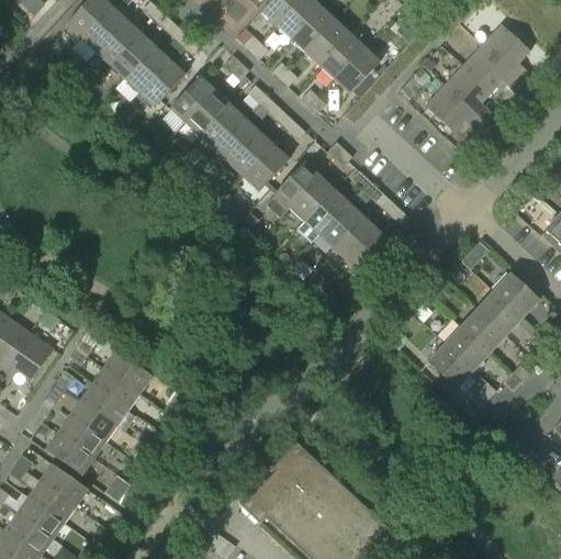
[(86,0),(65,23),(80,37),(111,4),(105,0),(86,0)]
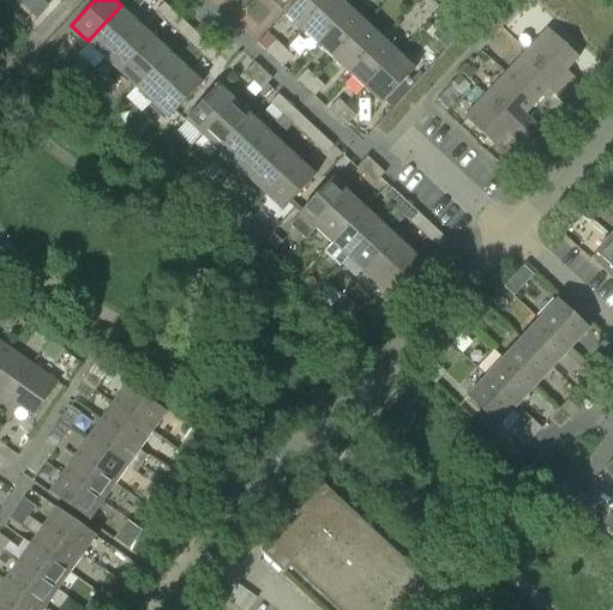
[(156,8),(168,19),(175,11),(164,0),(156,8)]
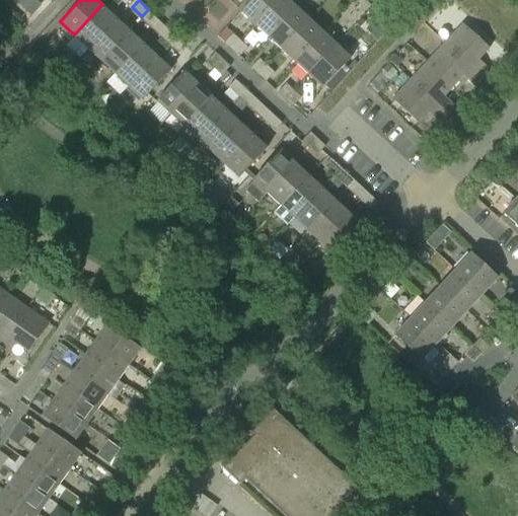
[(248,0),(240,9),(255,23),(276,0),(248,0)]
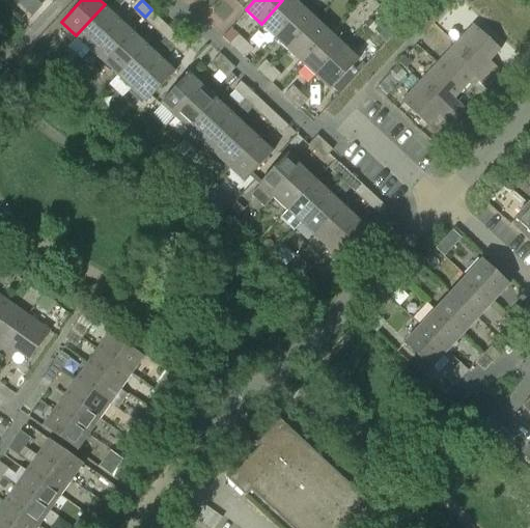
[(282,0),(261,24),(275,36),(304,5),(298,0),(282,0)]
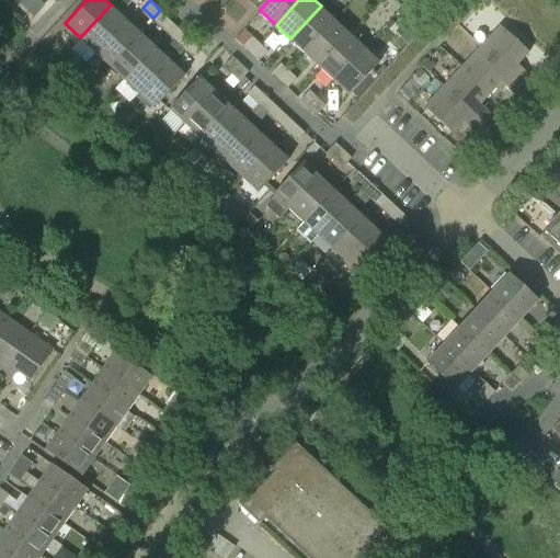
[(111,4),(80,37),(95,52),(126,19),(111,4)]
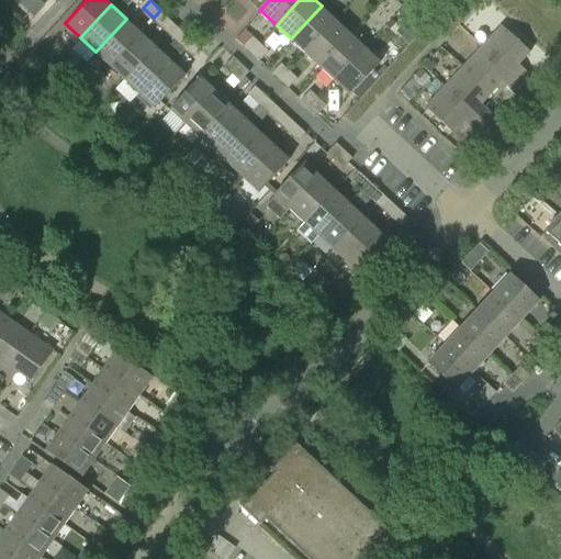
[(322,6),(291,38),(305,53),(336,19),(322,6)]
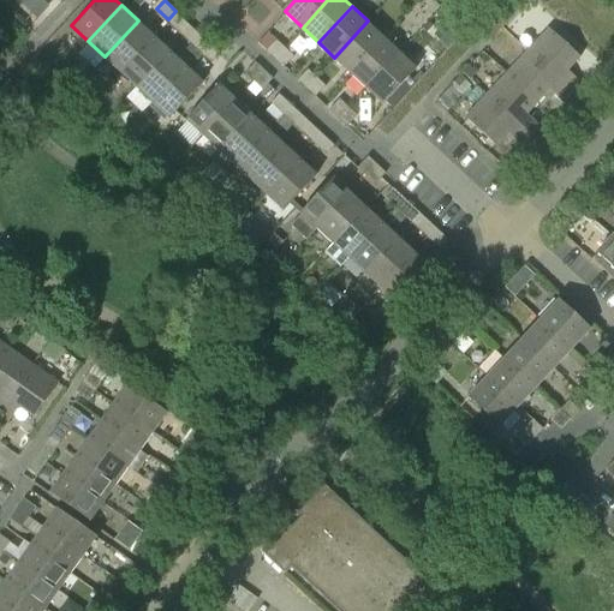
[(188,22),(176,11),(168,19),(180,30),(188,22)]
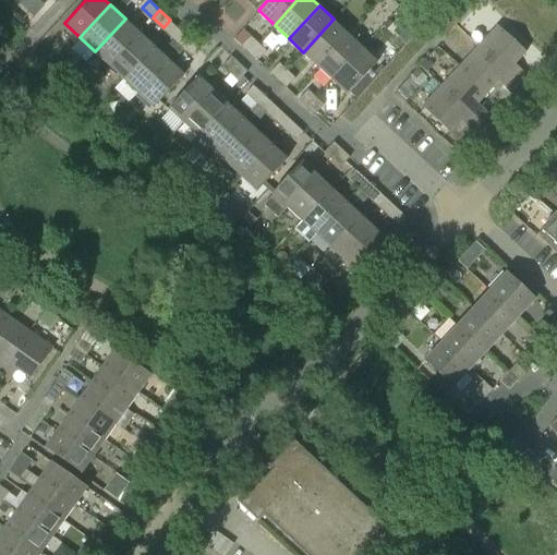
[(422,24),(411,13),(397,28),(408,39),(422,24)]
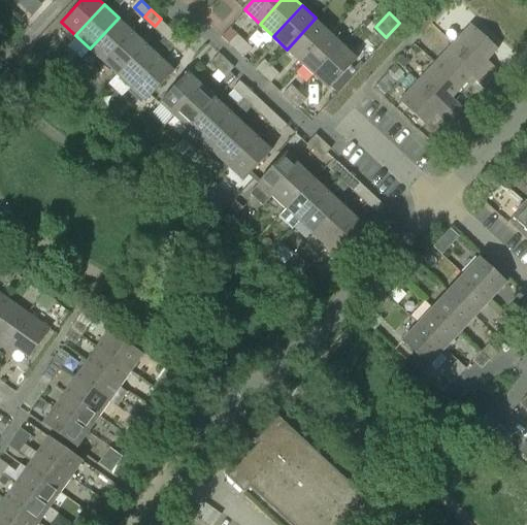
[(119,18),(90,48),(103,61),(132,30),(119,18)]
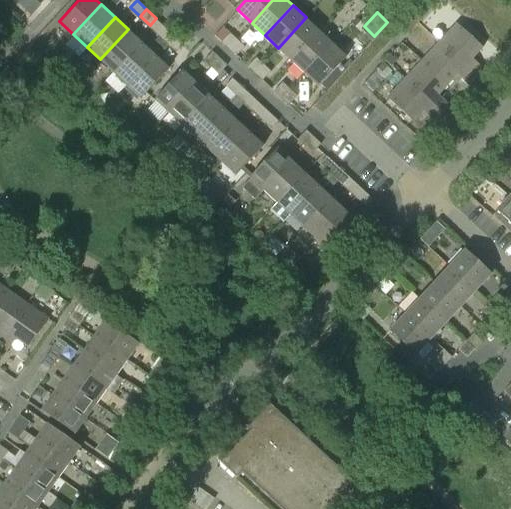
[(306,17),(278,48),(291,60),(319,30),(306,17)]
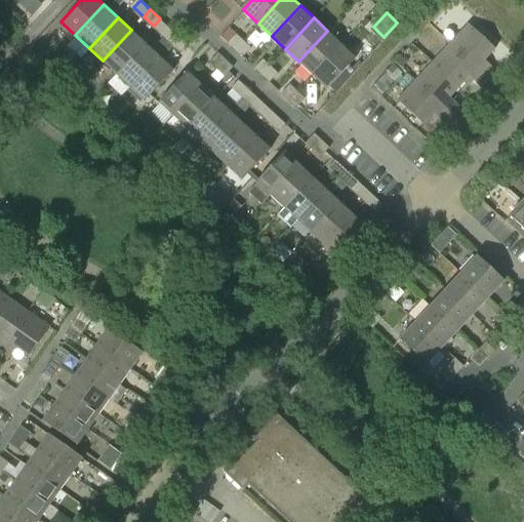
[(467,22),(449,41),(487,77),(495,69),(484,58),(494,47),(467,22)]
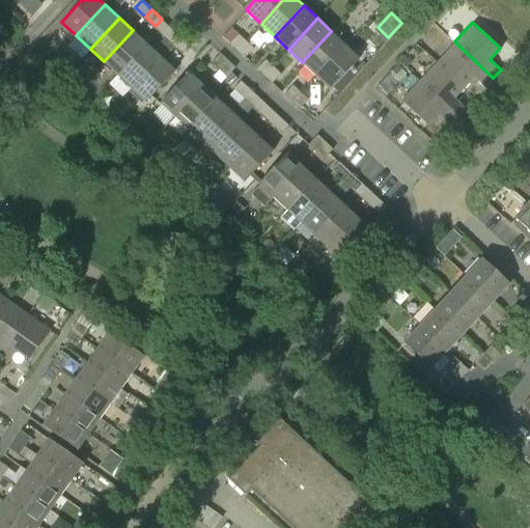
[(163,33),(172,43),(179,35),(169,26),(163,33)]
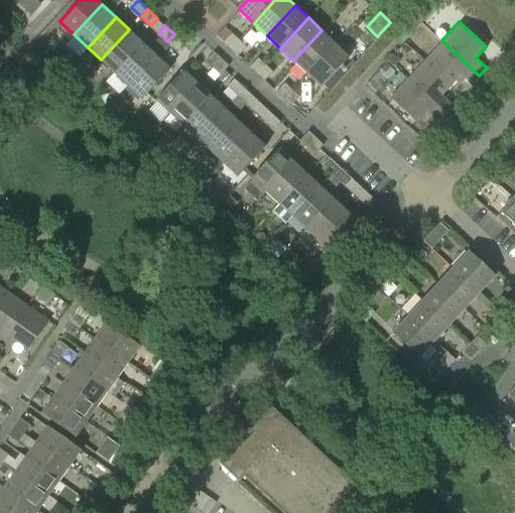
[(129,29),(101,59),(114,72),(142,41),(129,29)]
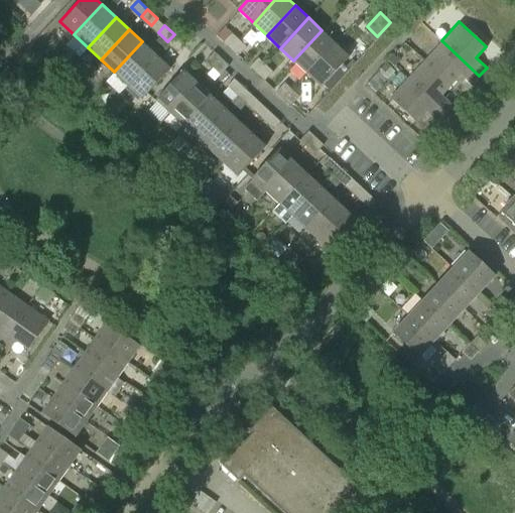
[(322,30),(293,60),(306,73),(335,42),(322,30)]
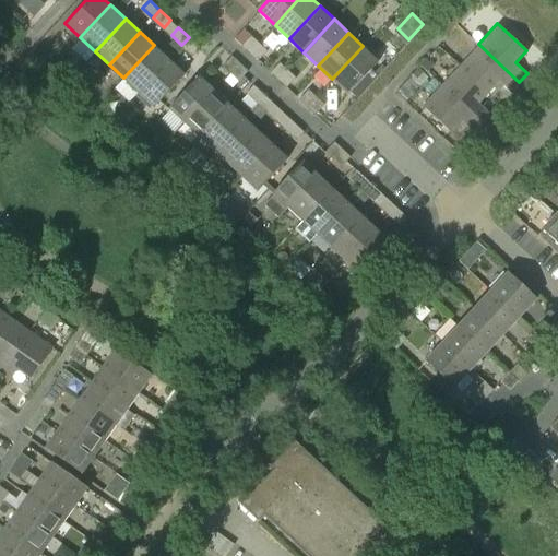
[(241,44),(249,51),(259,42),(251,34),(241,44)]
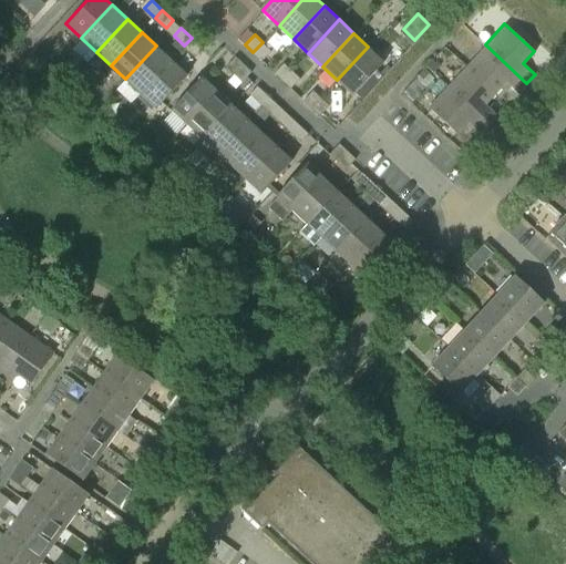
[(202,48),(192,38),(184,45),(194,55),(202,48)]
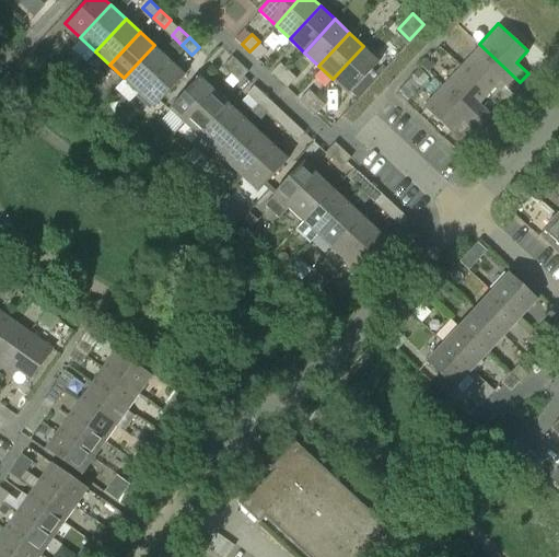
[(268,49),(259,42),(249,51),(258,59),(268,49)]
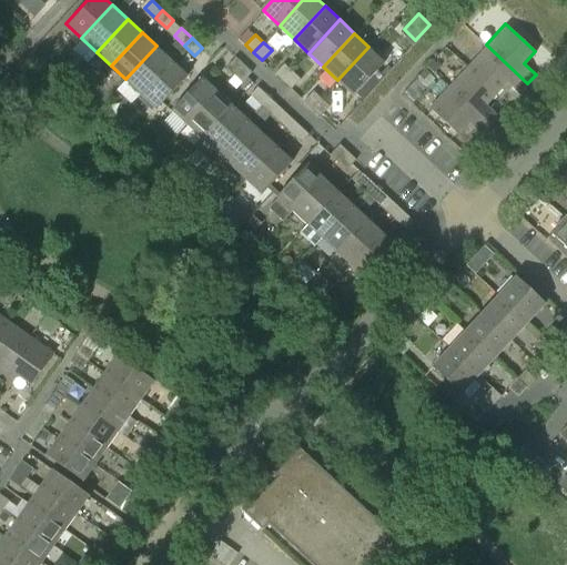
[(527,83),(486,44),(467,64),(497,92),(507,81),(519,92),(527,83)]
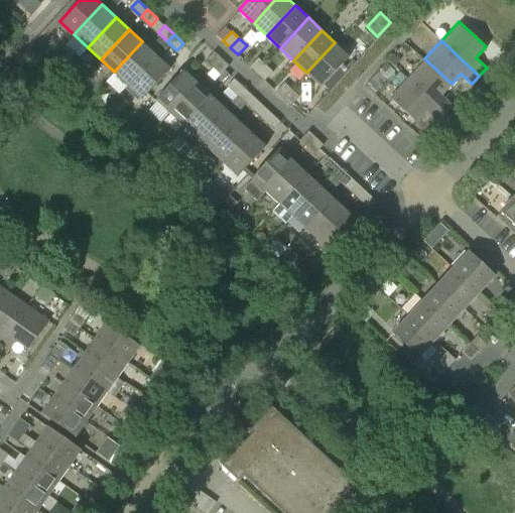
[(142,41),(114,72),(127,84),(155,54),(142,41)]
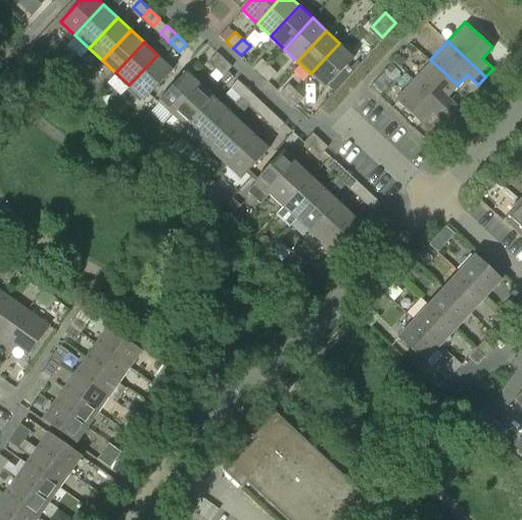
[(352,55),(339,43),(311,74),(324,86),(352,55)]
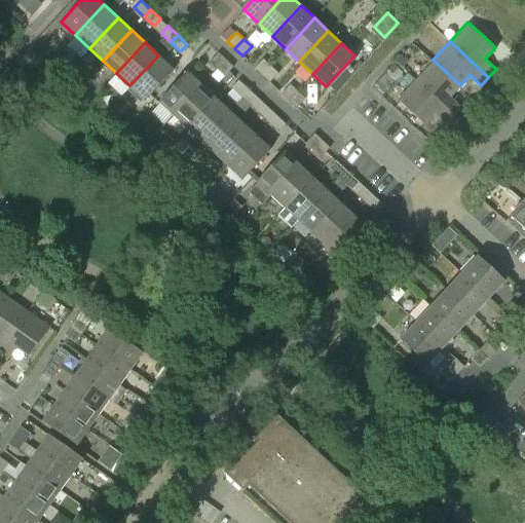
[(210,61),(217,67),(225,59),(218,51),(210,61)]
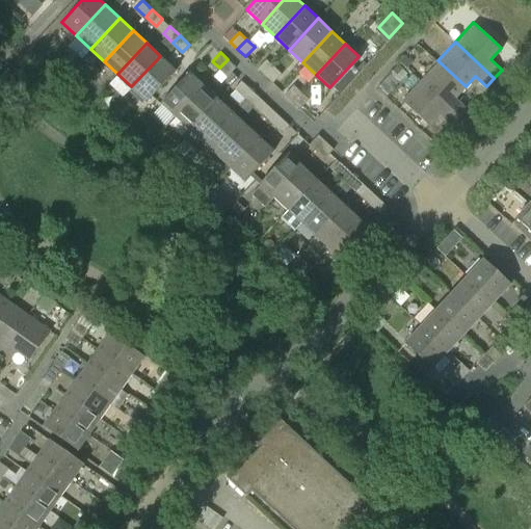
[(175,70),(160,56),(131,86),(147,101),(175,70)]
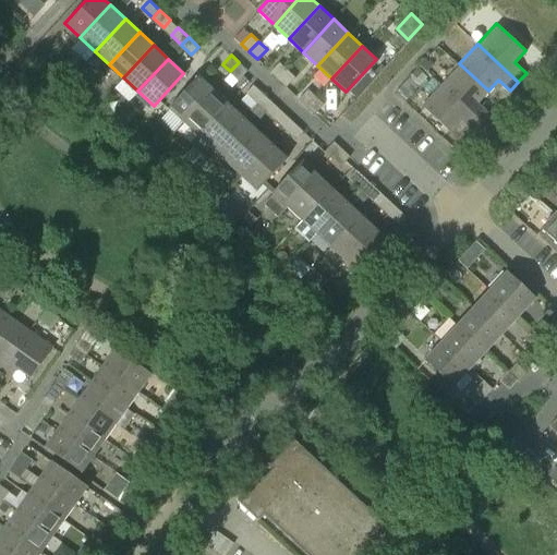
[(270,71),(278,79),(288,69),(279,61),(270,71)]
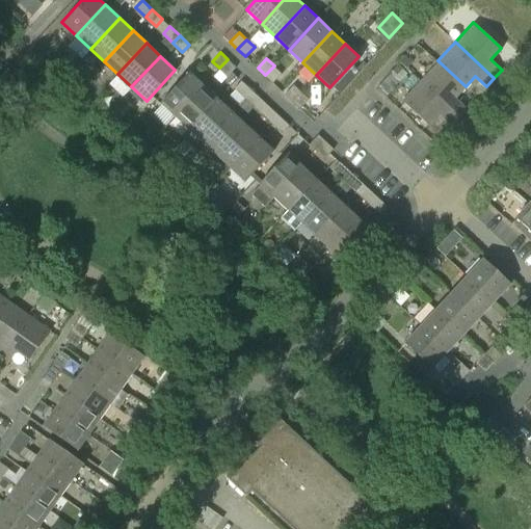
[(236,65),(228,59),(219,68),(227,75),(236,65)]
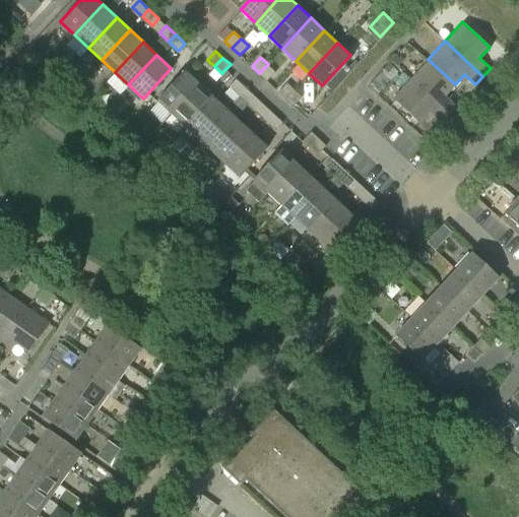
[(455,84),(428,59),(410,77),(448,113),(456,105),(445,94),(455,84)]
